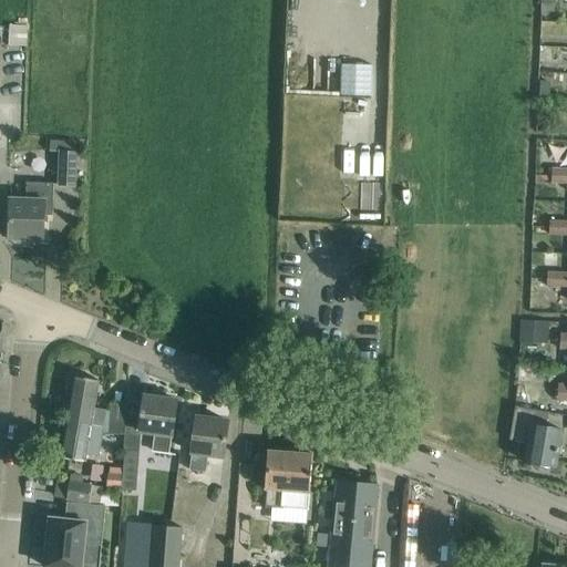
[(556,11),(555,0),(542,0),(542,11),(556,11)]
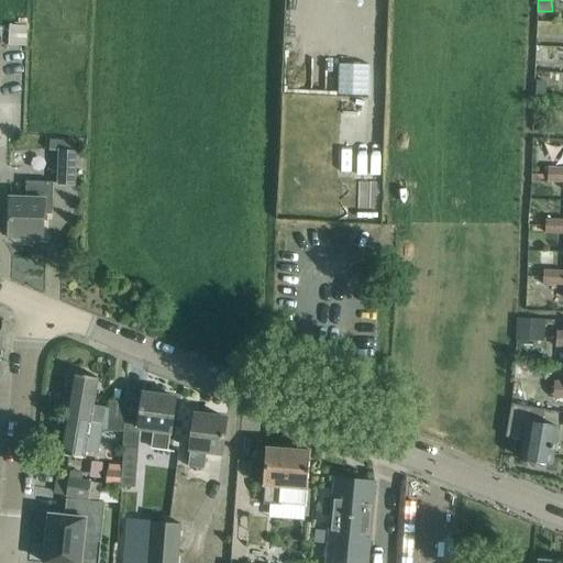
[(537,80),(536,95),(544,96),(545,80),(537,80)]
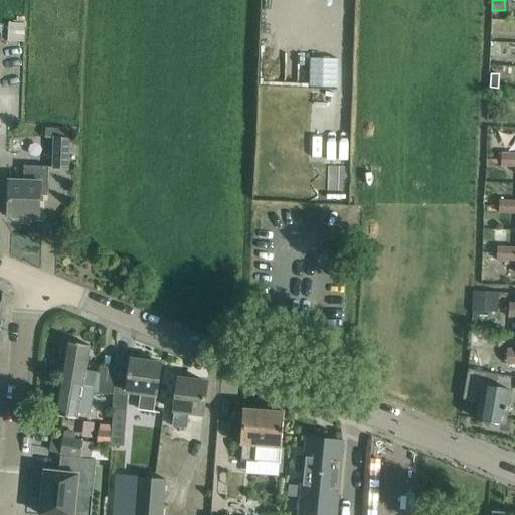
[(69,130),(45,129),(45,138),(54,138),(53,168),(68,168),(69,130)]
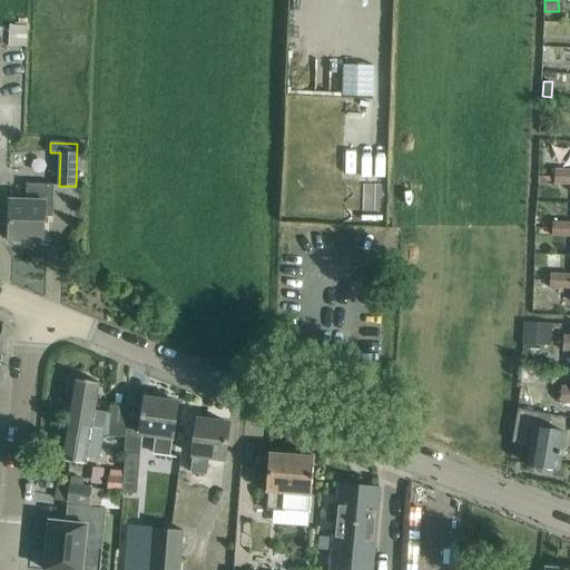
[(556,170),(554,184),(563,184),(564,170),(556,170)]
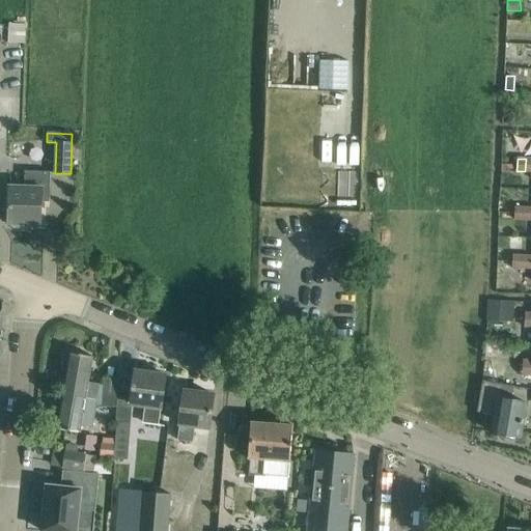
[(9,186),(8,224),(11,224),(14,227),(22,228),(24,225),(42,225),(43,201),(49,202),(50,171),(25,170),(24,187),(9,186)]
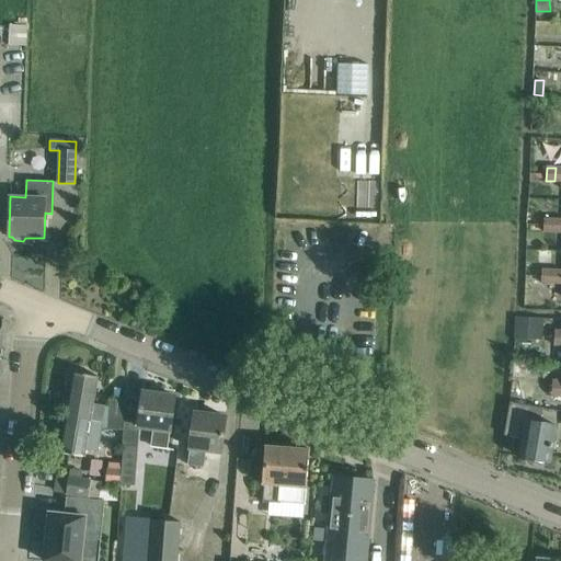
[(545,218),(544,231),(554,232),(556,219),(545,218)]
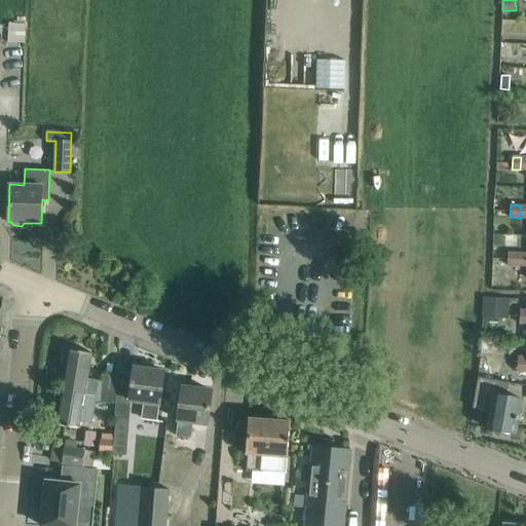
[(508,259),(508,265),(518,265),(519,253),(509,253),(508,259)]
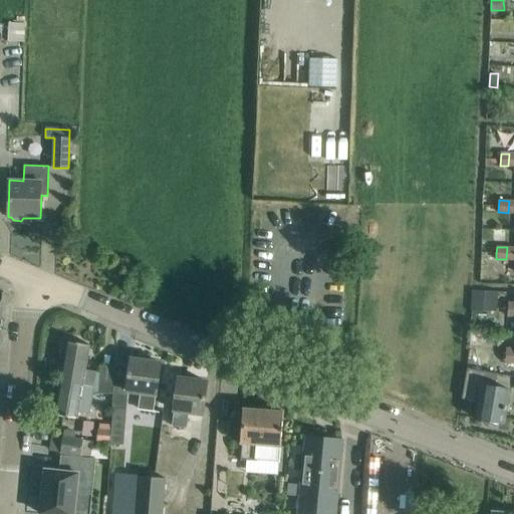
[(471,309),(471,311),(483,312),(484,292),(472,291),(471,309)]
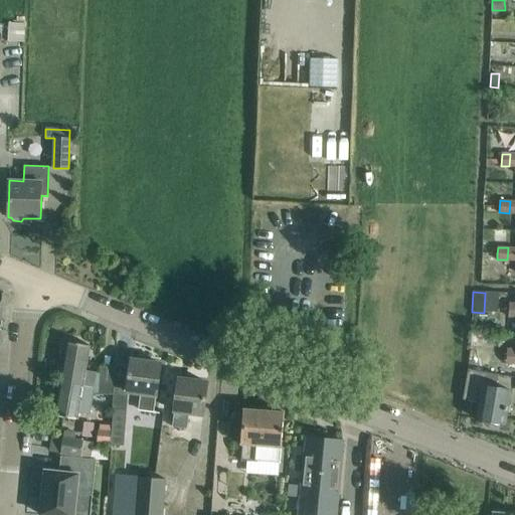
[(66,342),(61,375),(86,379),(95,380),(97,372),(87,371),(88,366),(91,346),(66,342)]
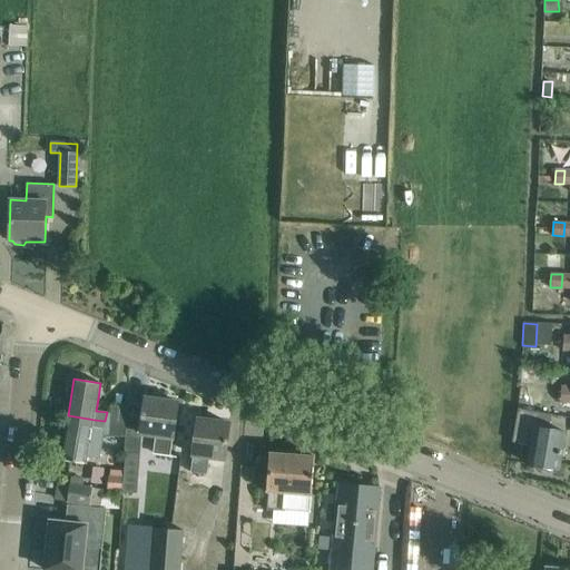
[(561,387),(560,402),(569,402),(569,387),(568,387),(561,387)]
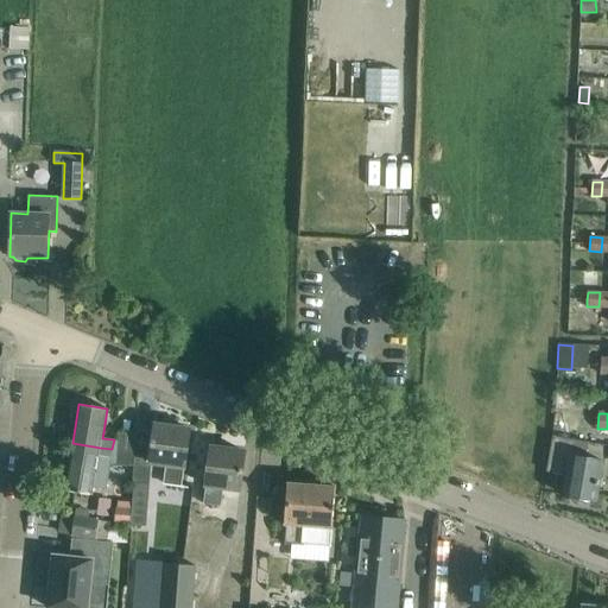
[(156,424),(152,448),(150,462),(166,464),(164,483),(181,486),(183,467),(189,429),(156,424)]
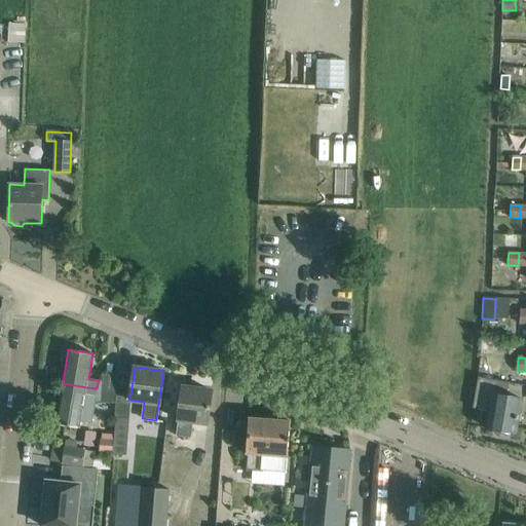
[(521,399),(506,397),(509,382),(478,377),(473,408),(491,411),(488,428),(515,434),(521,399)]
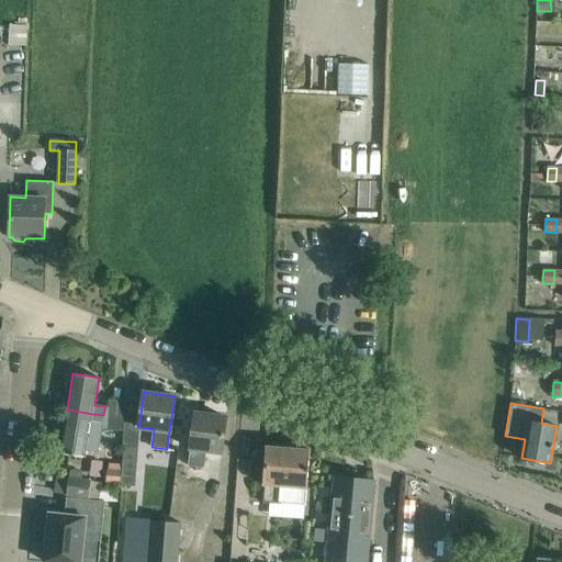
[(67,409),(59,452),(86,457),(87,449),(98,451),(102,423),(103,415),(93,414),(67,409)]
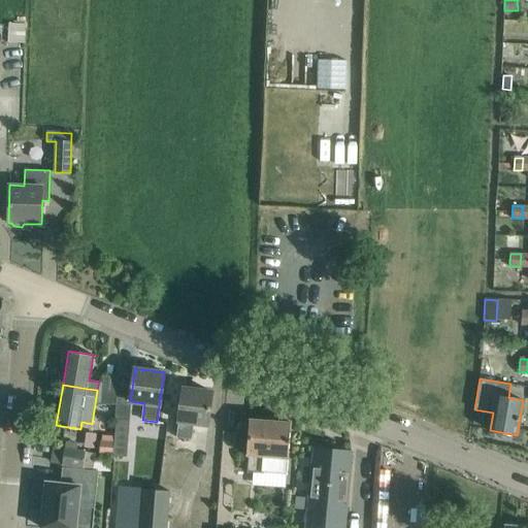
[(184,388),(180,408),(178,421),(176,437),(191,439),(194,423),(207,425),(209,413),(212,392),(184,388)]
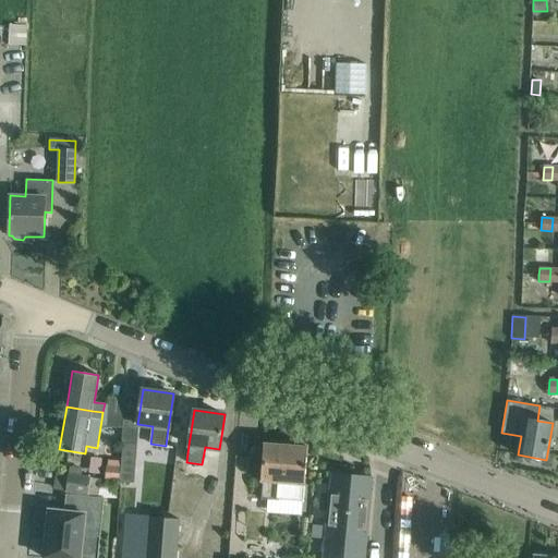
[(108,415),(107,421),(108,421),(108,426),(120,427),(121,416),(108,415)]
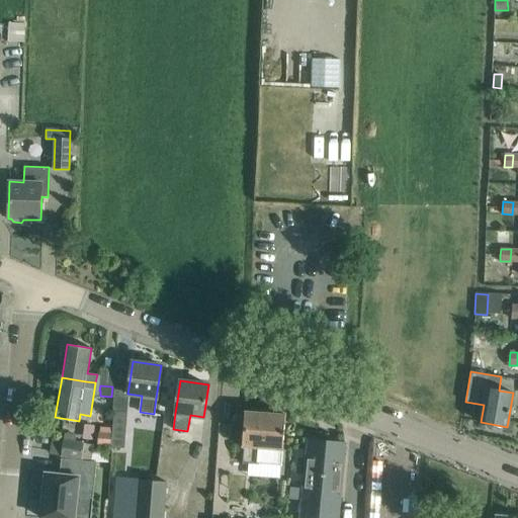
[(127,390),(115,389),(113,408),(111,448),(123,449),(127,394),(127,390)]
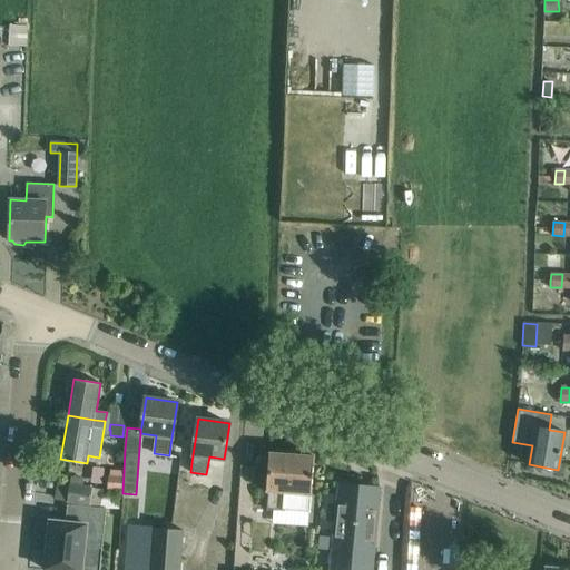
[(269,453),(268,475),(267,491),(271,491),(268,509),(273,509),(272,524),(307,527),(310,512),(311,512),(314,457),(269,453)]
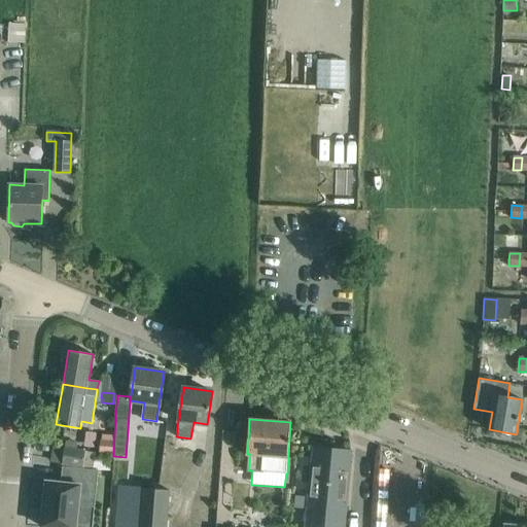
[(81,467),(84,450),(65,447),(62,464),(81,467)]
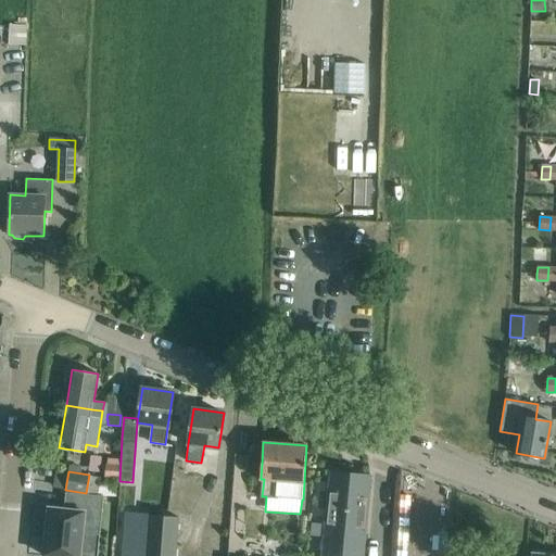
[(331,471),(329,493),(321,555),(363,555),(368,497),(370,476),(331,471)]
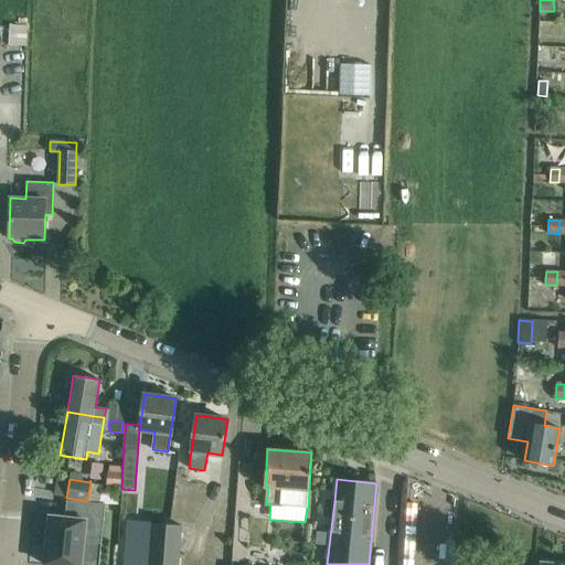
[(43,546),(42,561),(44,561),(44,564),(52,564),(81,564),(84,541),(102,543),(105,503),(67,500),(67,501),(68,501),(67,518),(50,515),(46,546),(43,546)]
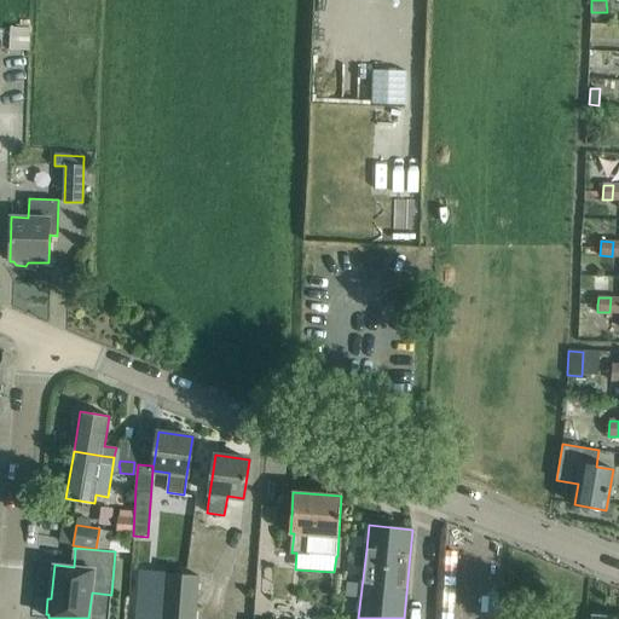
[(128,602),(127,618),(195,618),(198,576),(132,571),(128,602)]
